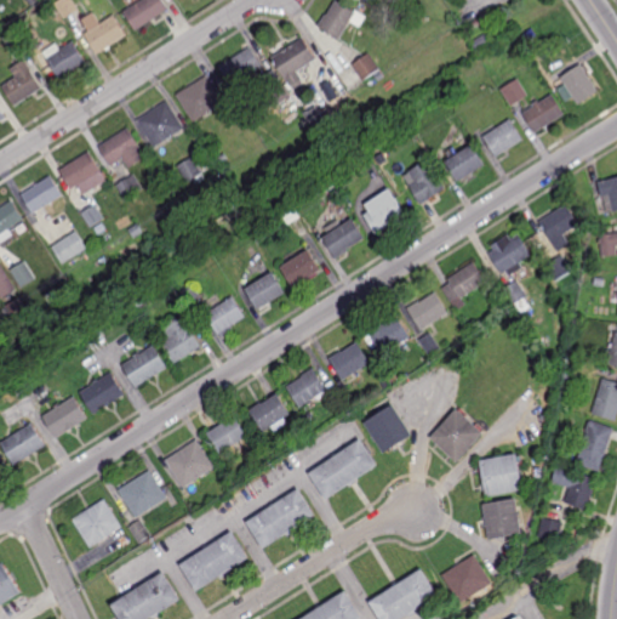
[(61,16),(51,0),(70,0),(75,7),(61,16)]
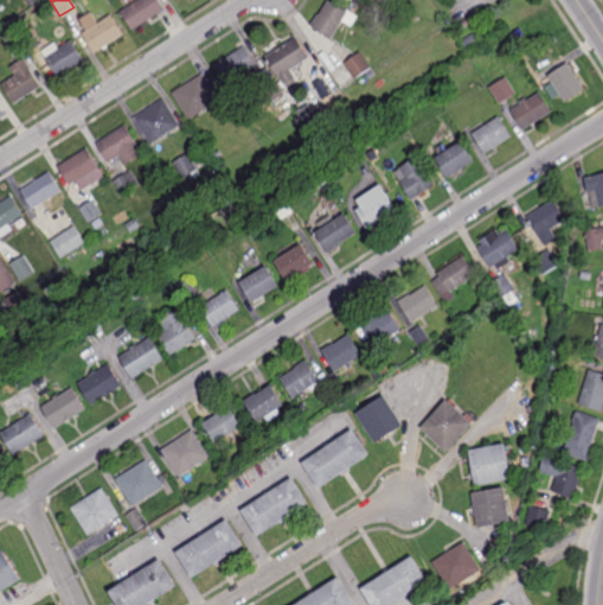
[(145,20),(143,19),(130,27),(119,7),(130,0),(159,0),(164,6),(148,16),(149,18),(145,20)]
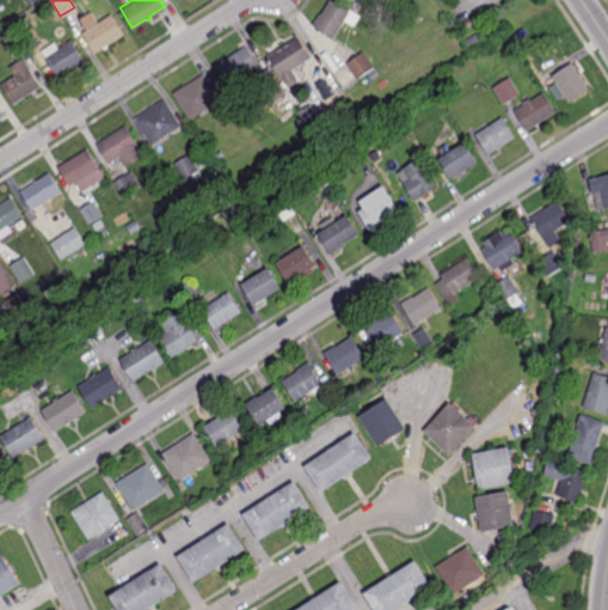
[(333,35),(312,22),(319,11),(320,12),(327,0),(336,0),(350,8),(333,35)]
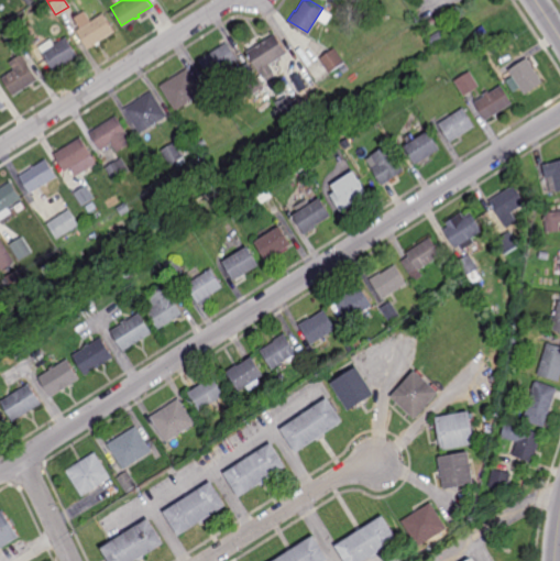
[(88,18),(101,10),(113,30),(98,40),(98,41),(94,43),(94,42),(86,46),(75,28),(78,25),(72,15),(83,9),(88,18)]
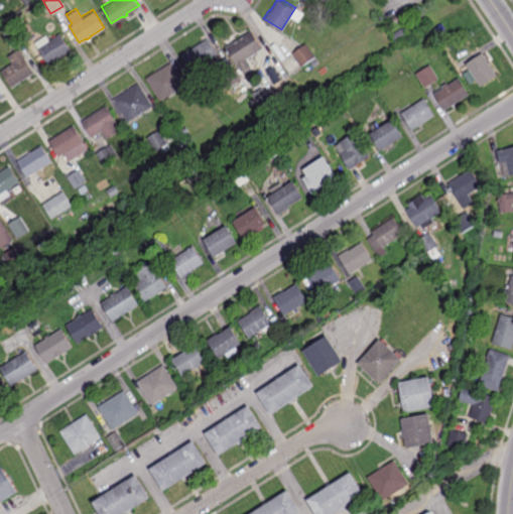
[(298,18),(292,15),(296,8),(302,11),(298,18)]
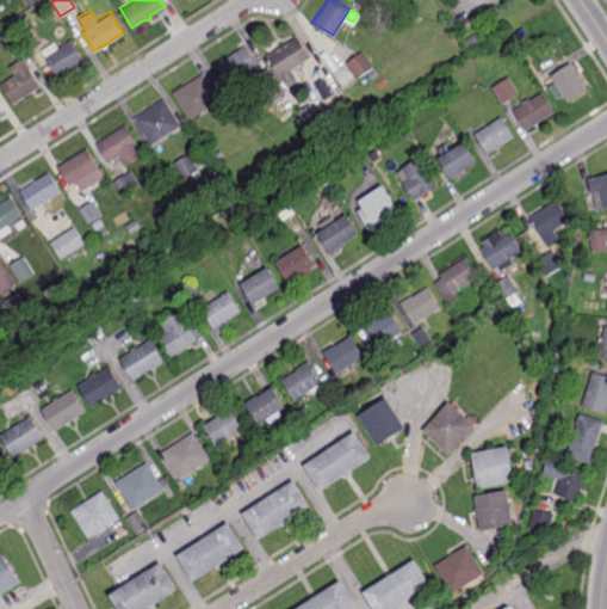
[(460,28),(457,23),(465,18),(469,23),(460,28)]
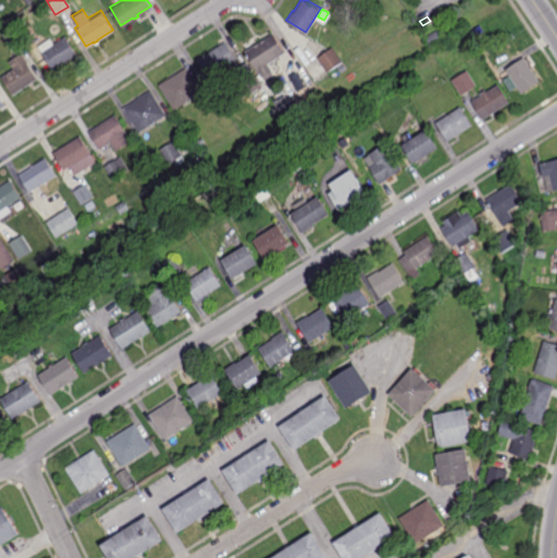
[(9,47),(0,33),(0,31),(12,24),(21,39),(9,47)]
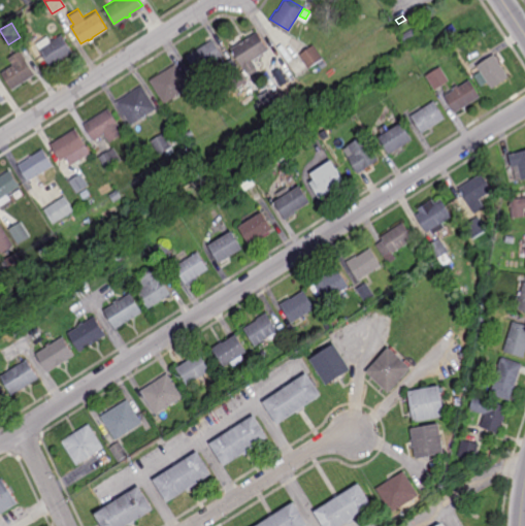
[(402,43),(397,34),(411,27),(416,35),(402,43)]
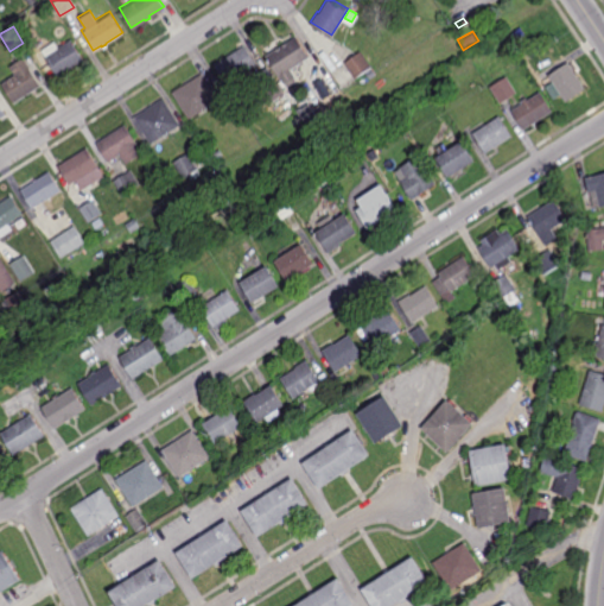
[(305,63),(300,65),(298,63),(290,68),(294,74),(293,75),(296,79),(285,86),(264,55),(296,33),(309,55),(303,60),(305,63)]
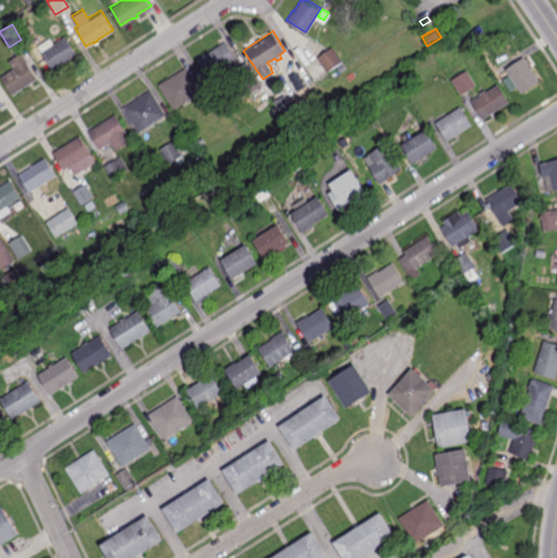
[(76,53),(50,68),(36,44),(48,36),(51,42),(64,34),(76,53)]
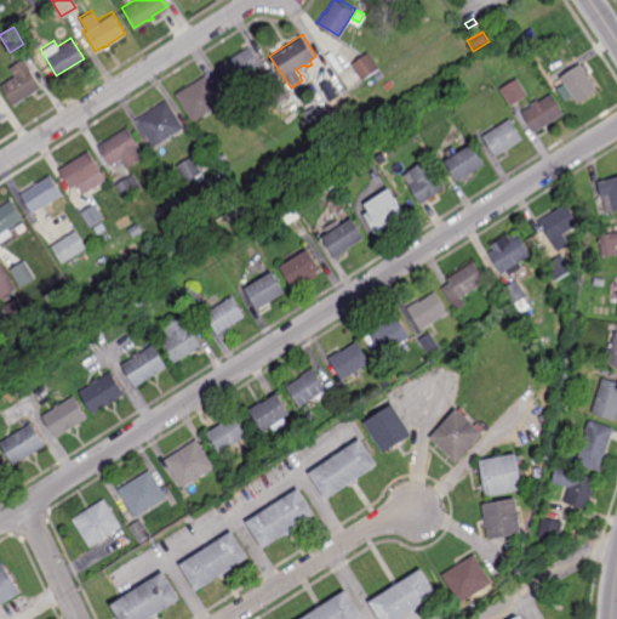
[(34,52),(29,46),(35,41),(39,47),(34,52)]
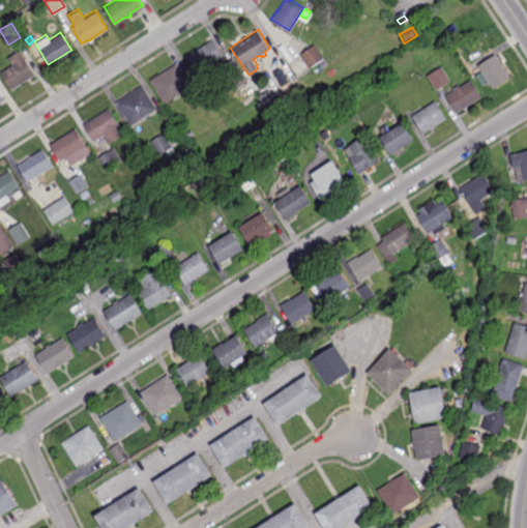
[(196,71),(185,54),(212,37),(223,55),(196,71)]
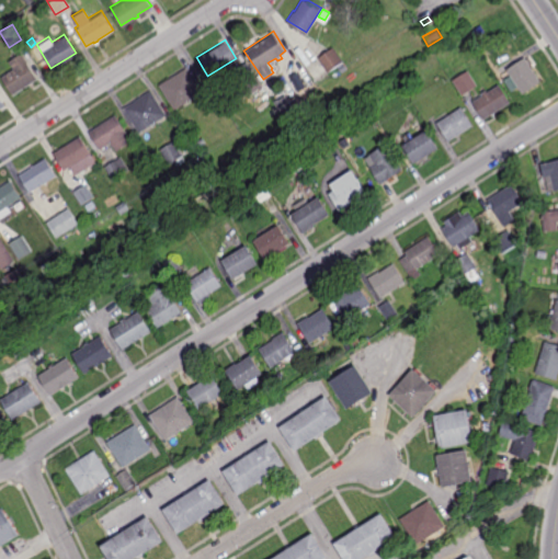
[(327,70),(317,56),(332,45),(342,59),(327,70)]
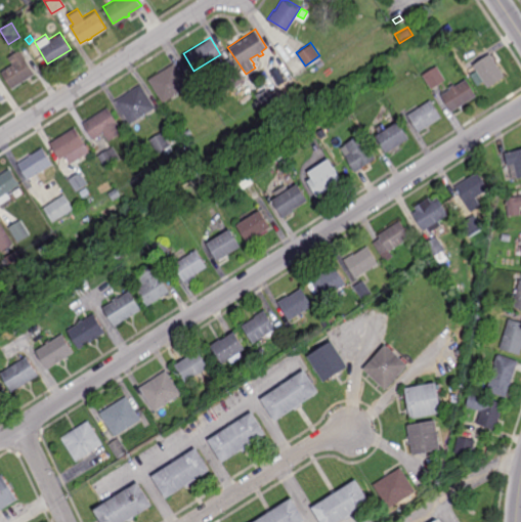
[(26,81),(25,79),(10,88),(0,73),(0,70),(11,62),(6,55),(18,47),(34,72),(28,76),(29,78),(26,81)]
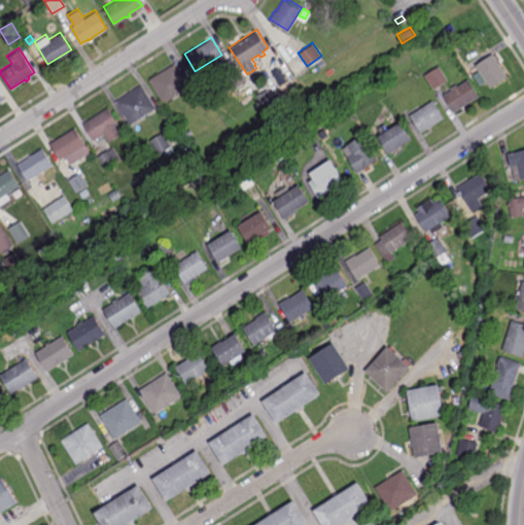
[(242,75),(235,79),(233,75),(230,76),(221,62),(232,56),(242,75)]
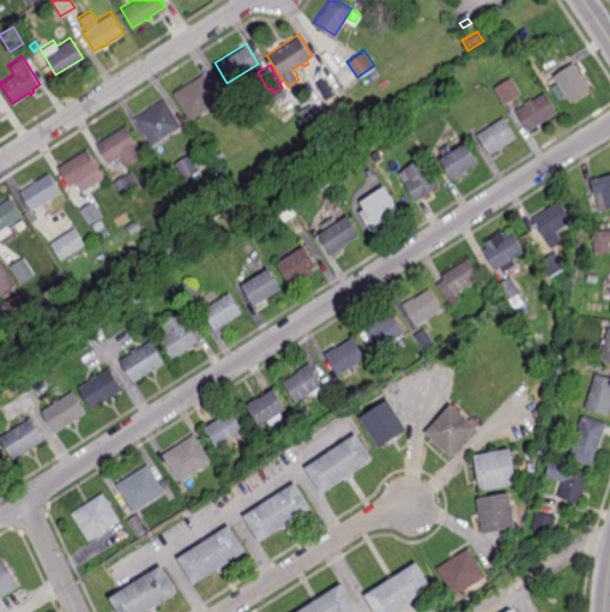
[(571,105),(553,76),(572,65),(590,91),(571,105)]
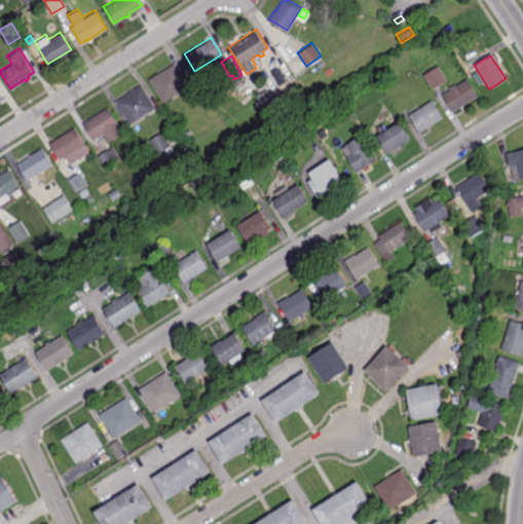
[(187,84),(161,101),(147,78),(156,72),(155,70),(160,66),(162,68),(173,62),(187,84)]
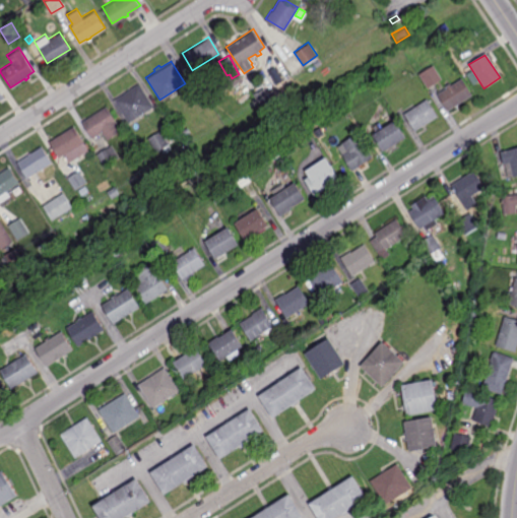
[(426,87),(416,73),(431,64),(440,78),(426,87)]
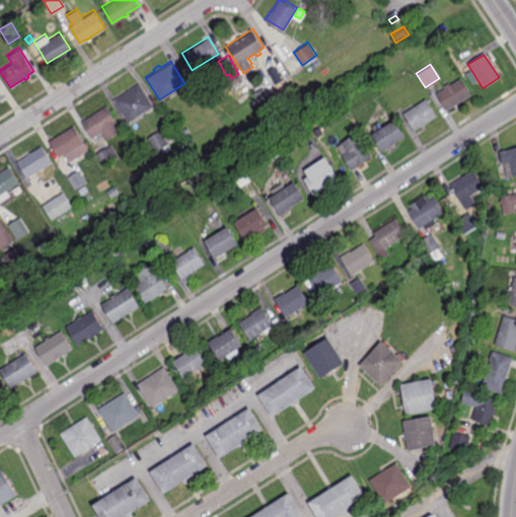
[(236,85),(233,80),(238,76),(241,81),(236,85)]
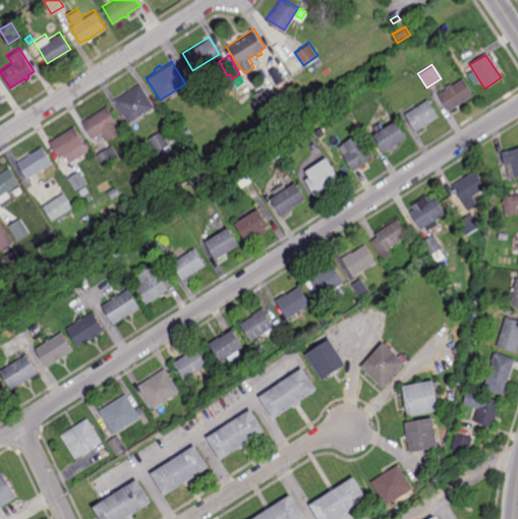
[(472,94),(447,110),(437,93),(446,88),(445,84),(449,82),(450,84),(461,77),(472,94)]
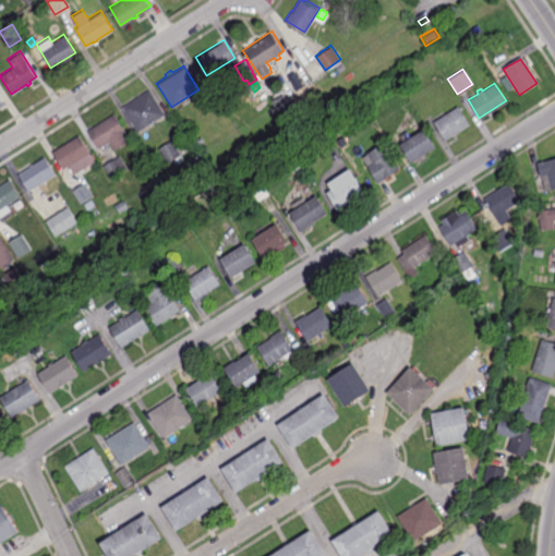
[(136,131),(121,106),(148,88),(164,113),(136,131)]
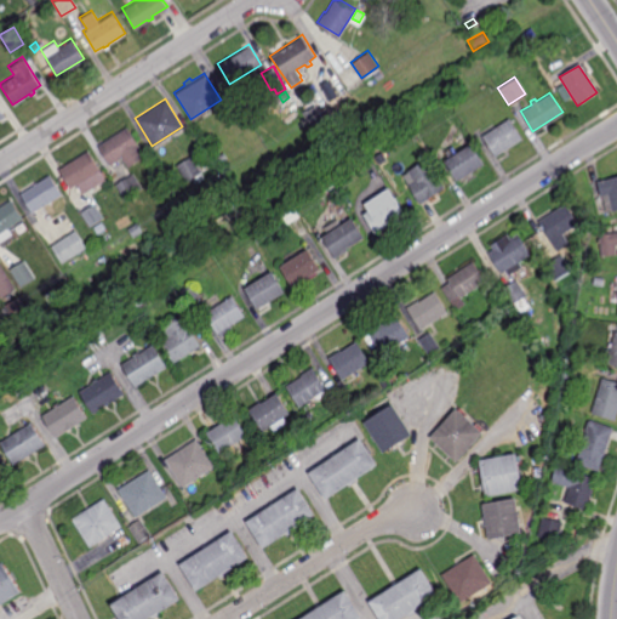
[(303,118),(300,111),(313,103),(316,109),(303,118)]
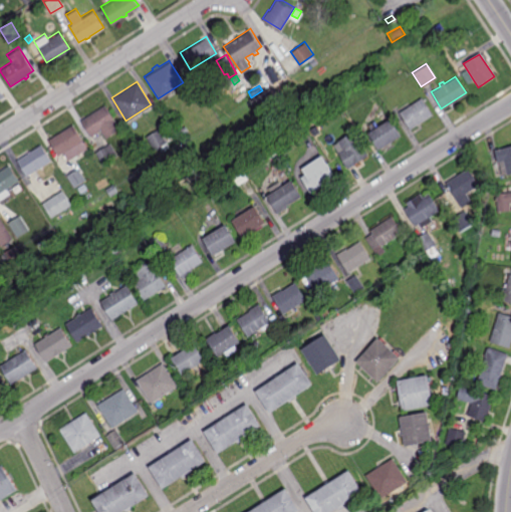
[(419,124),(416,126),(415,124),(409,129),(398,111),(421,96),(432,113),(418,122),(419,124)]
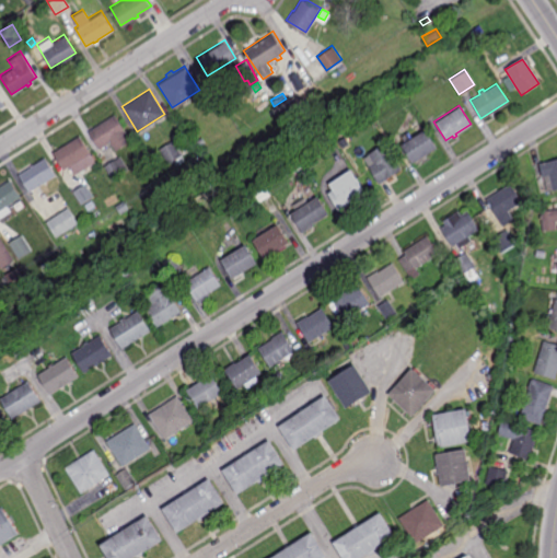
[(114,149),(108,140),(97,148),(85,130),(113,113),(129,139),(114,149)]
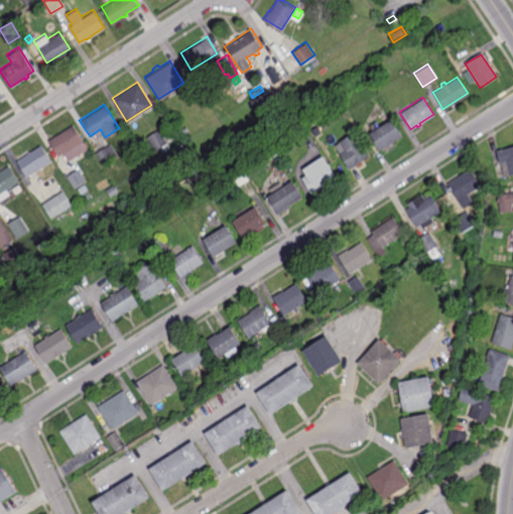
[(377,149),(367,132),(371,130),(367,124),(374,120),(377,126),(390,117),(401,135),(377,149)]
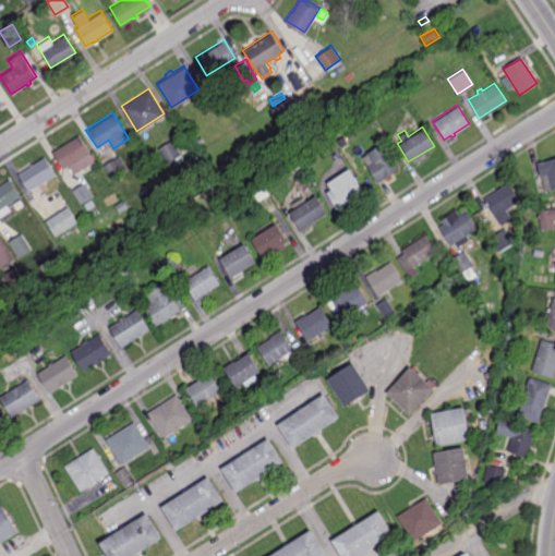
[(72,172),(68,165),(62,168),(51,150),(77,134),(94,160),(72,172)]
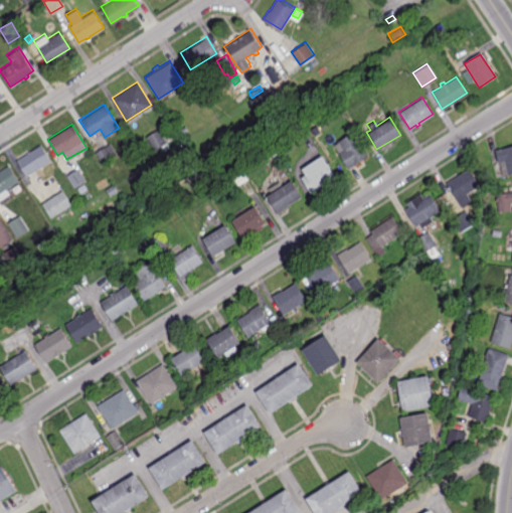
[(180,135),(177,130),(185,125),(188,130),(180,135)]
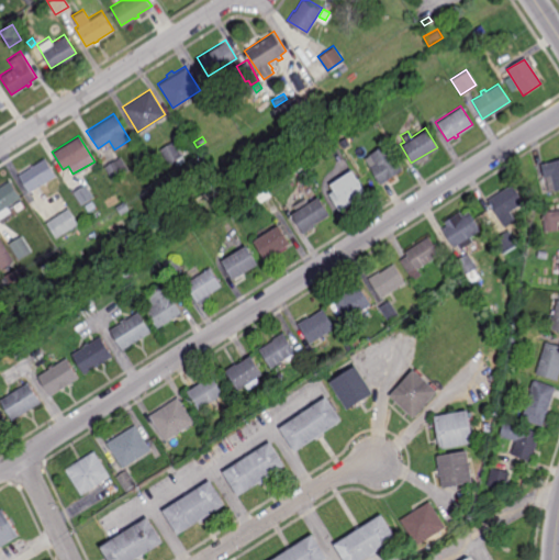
[(167,164),(158,148),(171,140),(181,155),(167,164)]
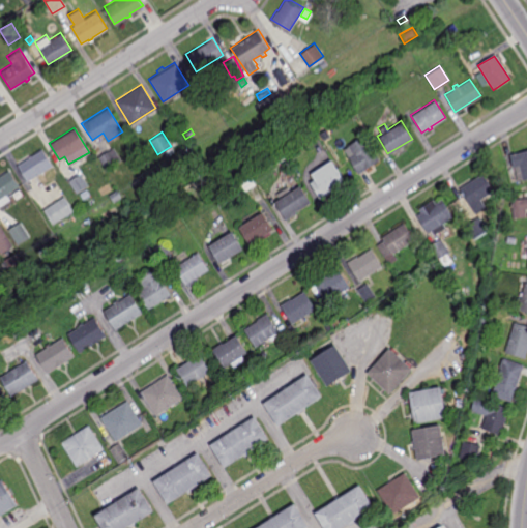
[(378,163),(356,175),(346,159),(352,155),(347,147),(362,138),(378,163)]
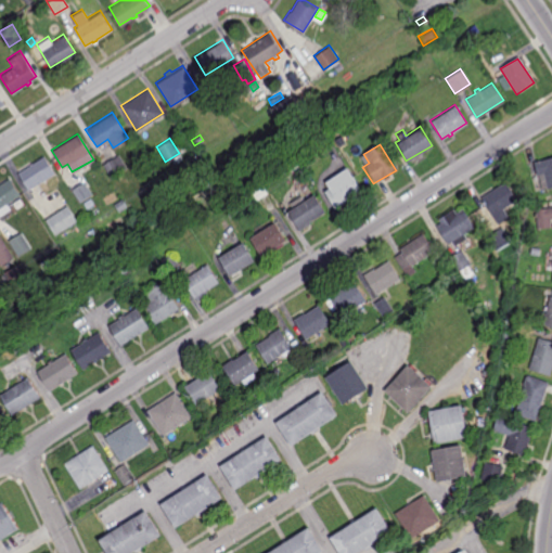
[(110,178),(101,165),(117,153),(126,166),(110,178)]
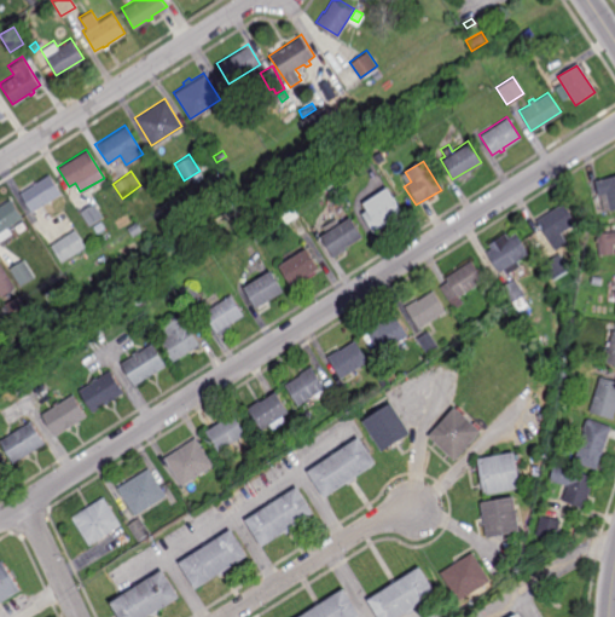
[(30,209),(19,191),(50,173),(61,192),(30,209)]
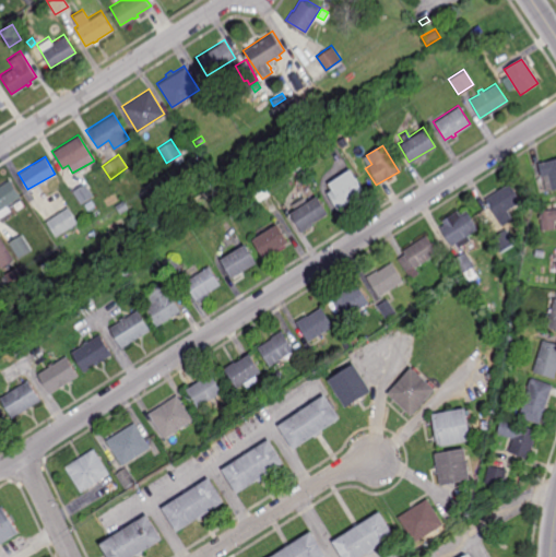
[(555,189),(544,192),(541,177),(540,178),(536,165),(555,160),(555,189)]
